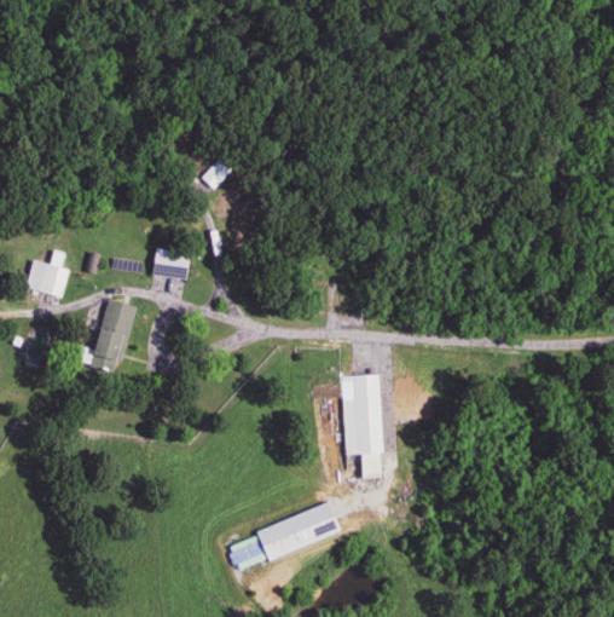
[(241,163),(231,153),(213,169),(222,180),(241,163)]
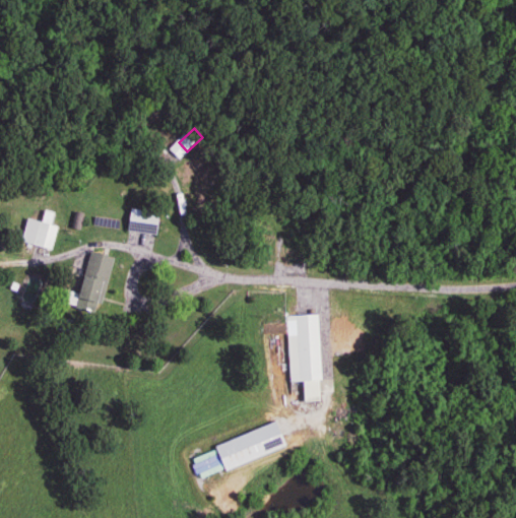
[(59,227),(26,217),(20,240),(53,249),(59,227)]
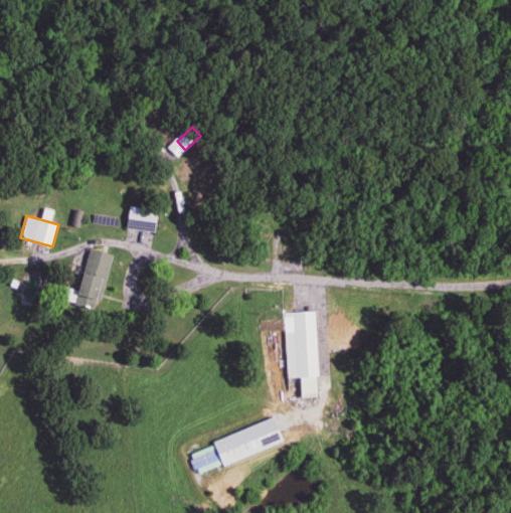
[(78,296),(103,301),(113,253),(89,248),(78,296)]
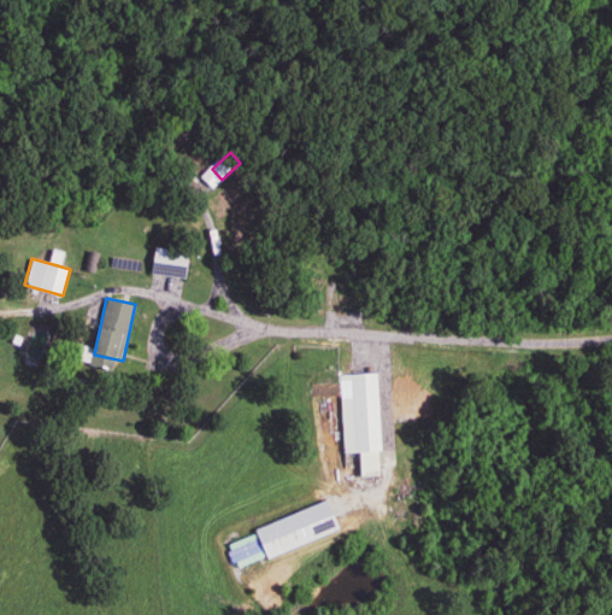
[(378,373),(342,374),(342,380),(313,381),(313,399),(343,398),(346,452),(382,451),(378,373)]
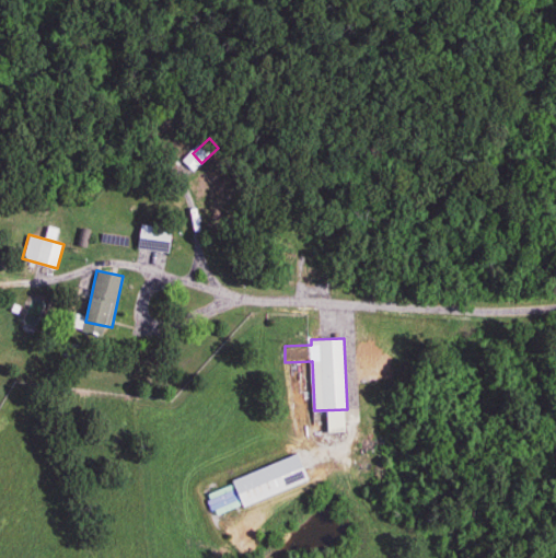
[(310,483),(301,457),(206,489),(215,515),(310,483)]
